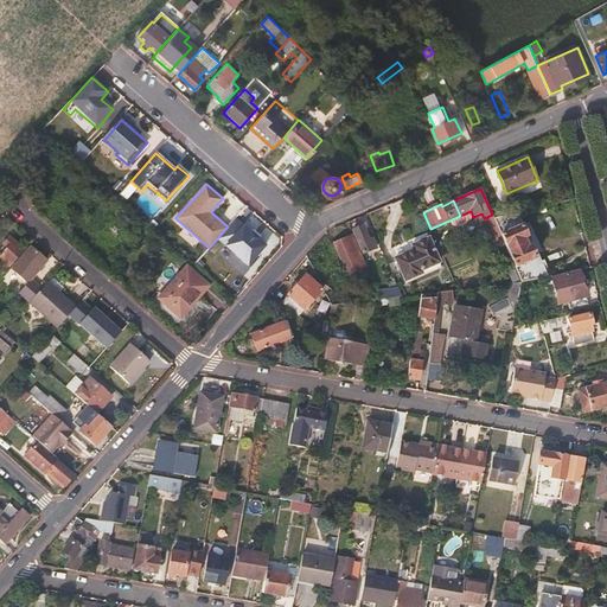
[(500,235),(524,225),(518,213),(493,219),(500,235)]
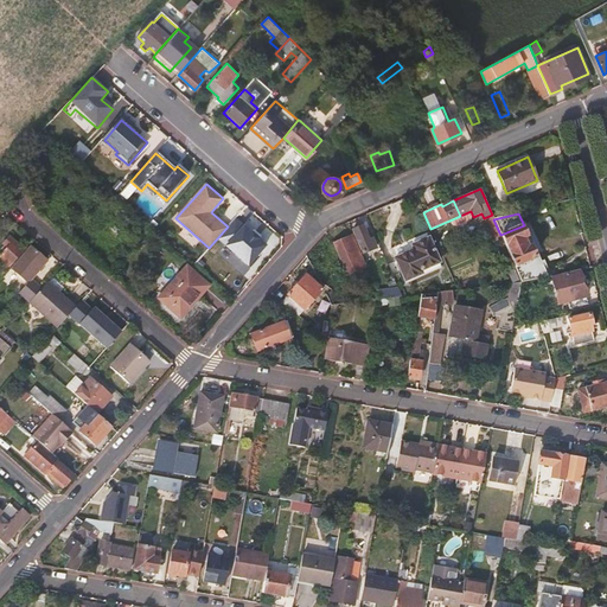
[(235,219),(217,244),(250,268),(268,243),(235,219)]
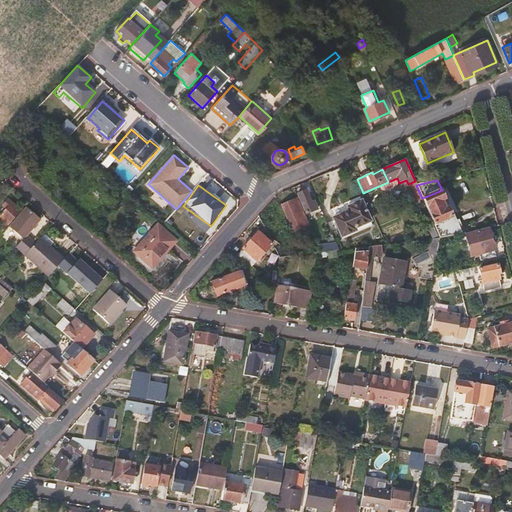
[(442,190),(422,198),(434,224),(453,216),(442,190)]
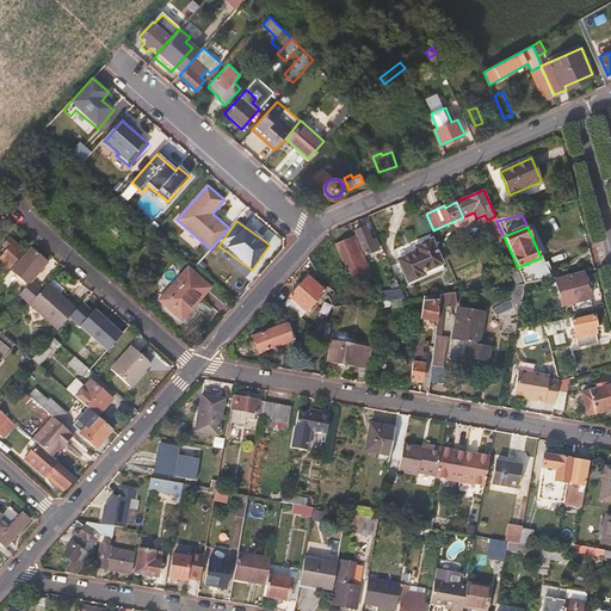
[(356,232),(365,255),(378,250),(375,241),(371,242),(365,228),(356,232)]
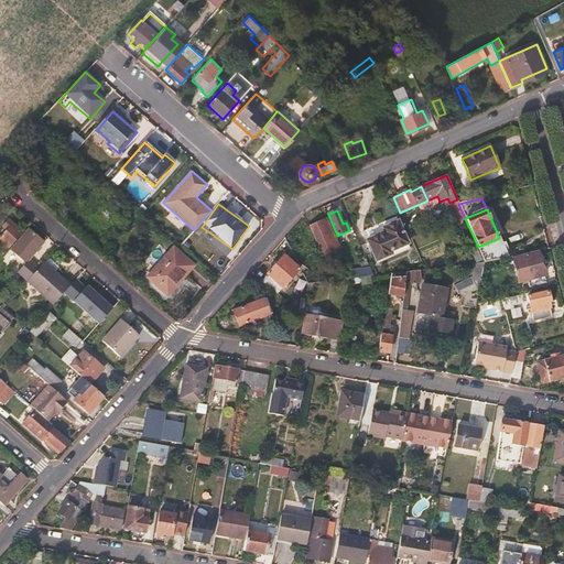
[(153,221),(143,213),(139,217),(149,226),(153,221)]
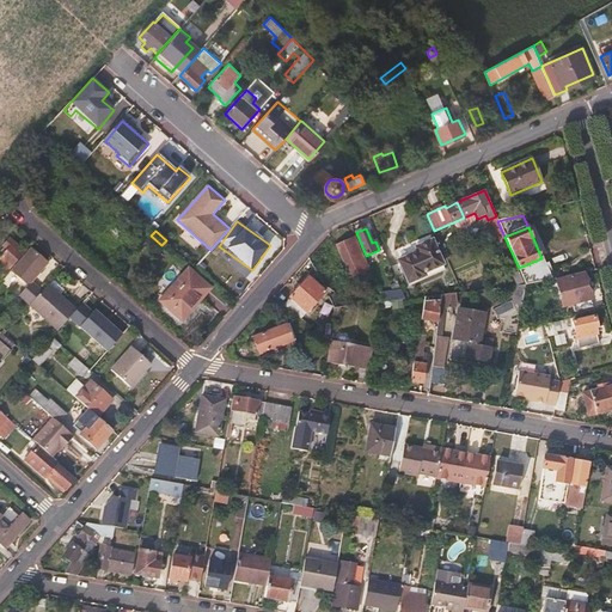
[(356,238),(338,245),(352,277),(369,269),(356,238)]
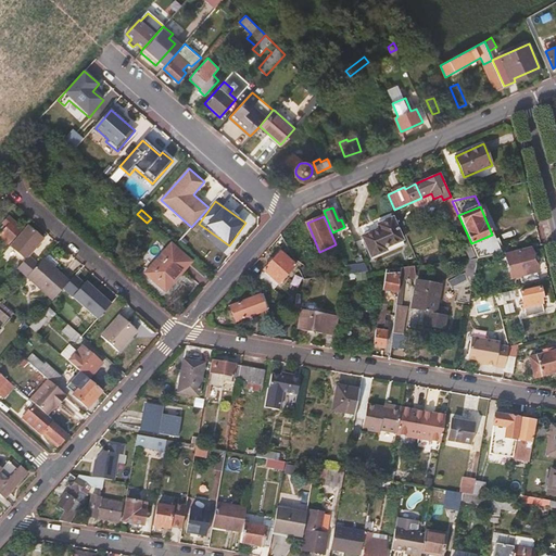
[(10,243),(23,229),(10,217),(7,220),(11,224),(1,235),(10,243)]
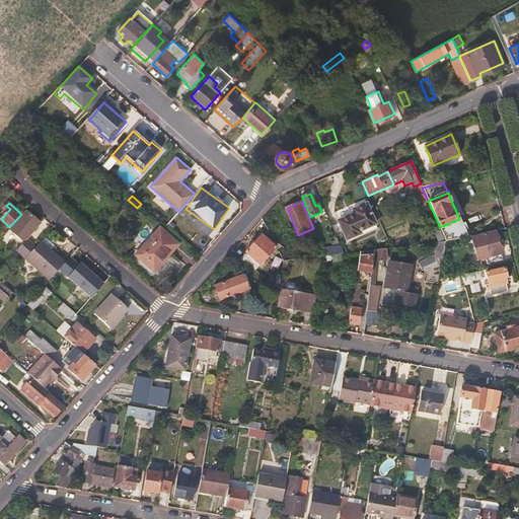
[(375,224),(366,204),(353,210),(354,214),(339,221),(347,240),(360,234),(359,231),(375,224)]
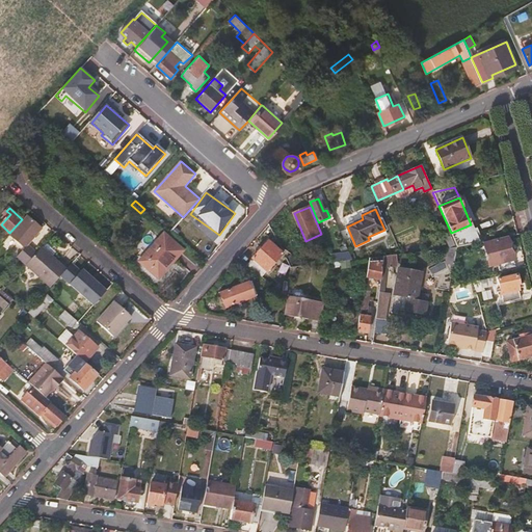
[(27,217),(10,236),(24,247),(16,257),(25,265),(35,253),(27,245),(41,230),(27,217)]
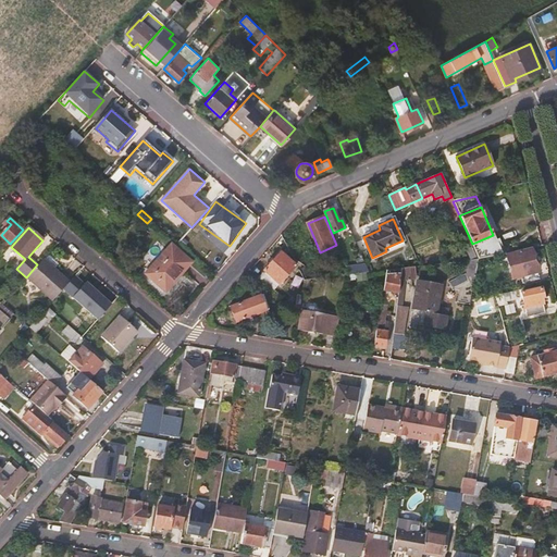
[(500,255),(493,235),(472,244),(478,259),(500,255)]
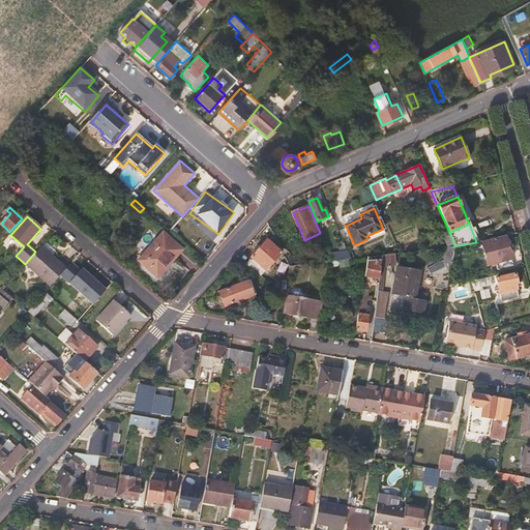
[(182,249),(163,233),(138,261),(156,277),(182,249)]
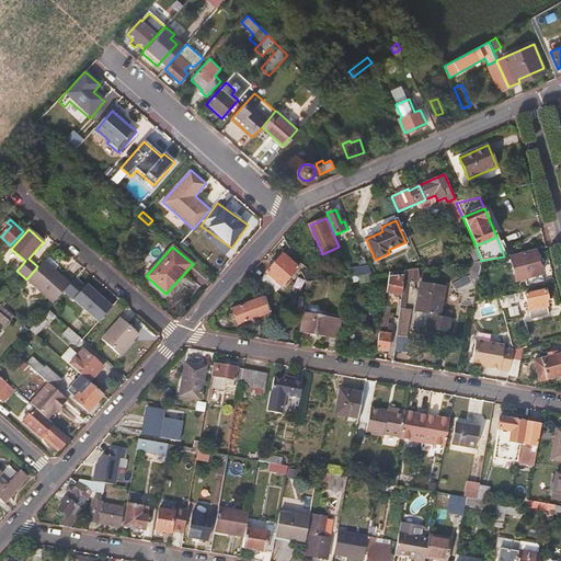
[(536,251),(511,258),(513,270),(516,268),(518,279),(526,278),(527,285),(544,281),(536,251)]
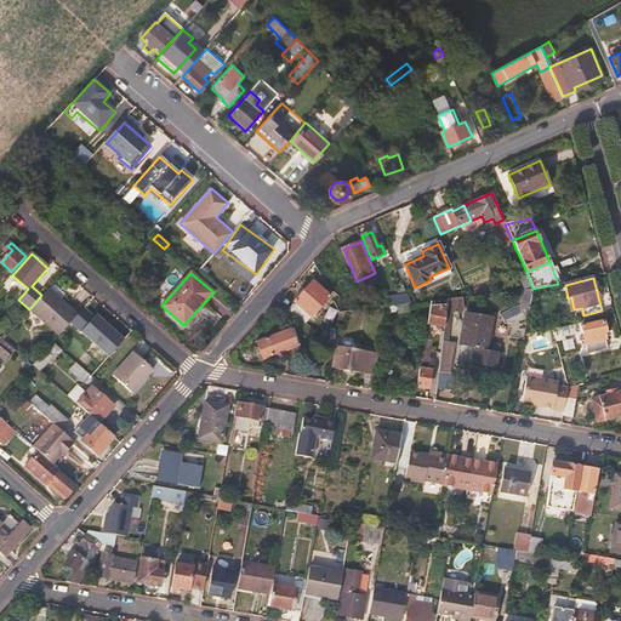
[(289,309),(307,324),(330,296),(313,281),(289,309)]
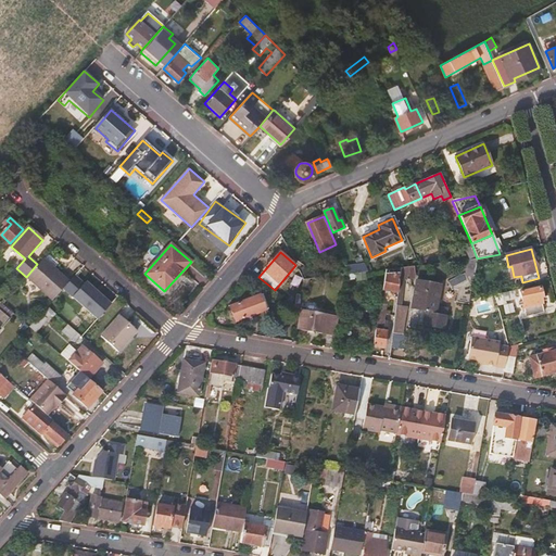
[(68,281),(42,258),(37,264),(26,277),(52,300),(68,281)]
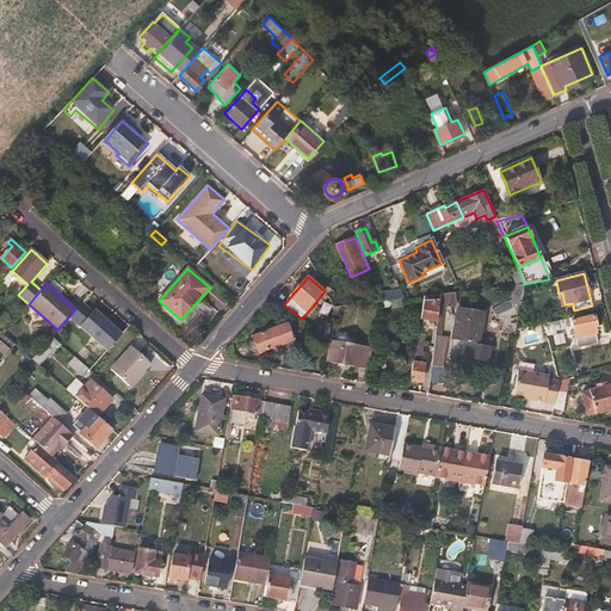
[(380,294),(381,301),(389,300),(392,310),(405,308),(401,289),(380,294)]
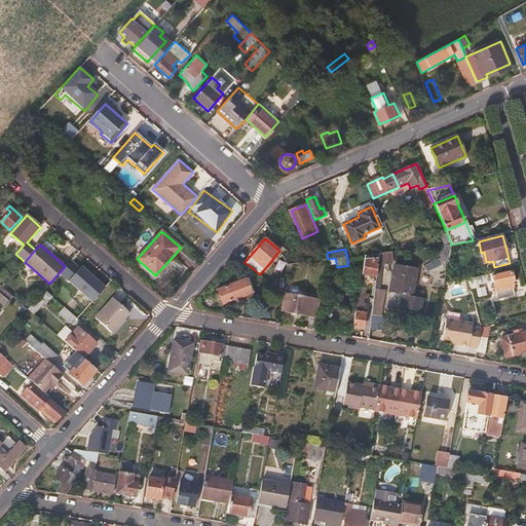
[(392,263),(391,252),(383,253),(381,264),(392,263)]
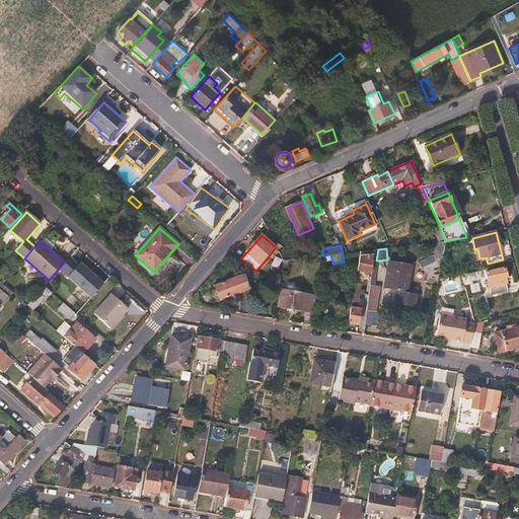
[(374,275),(376,261),(378,249),(360,251),(356,272),(374,275)]
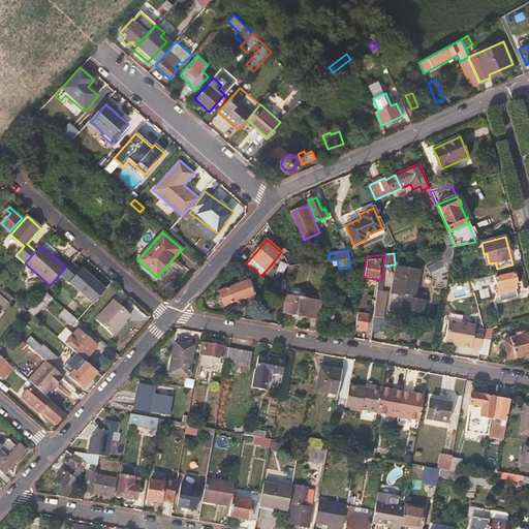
[(515,274),(495,278),(500,301),(518,297),(515,284),(517,283),(515,274)]
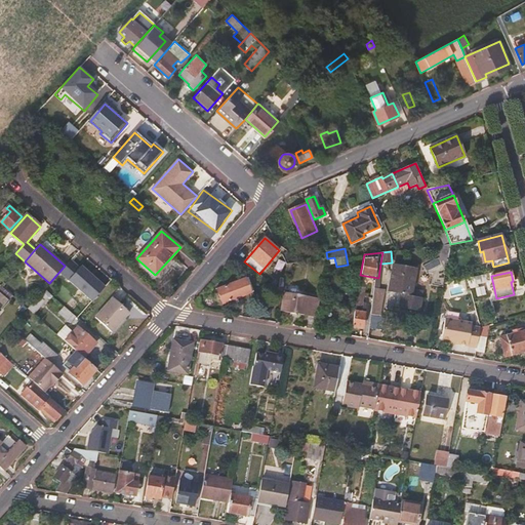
[(468,279),(470,289),(478,287),(477,284),(487,282),(486,275),(468,279)]
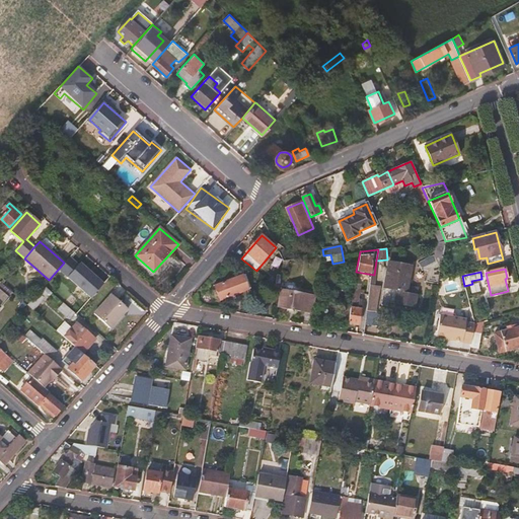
[(242,276),(216,286),(221,300),(247,290),(242,276)]
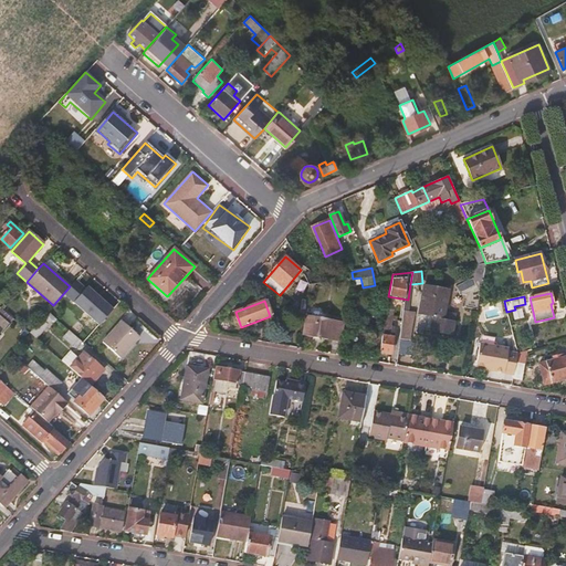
[(446,307),(421,303),(416,332),(422,333),(422,329),(452,334),(454,322),(444,320),(446,307)]
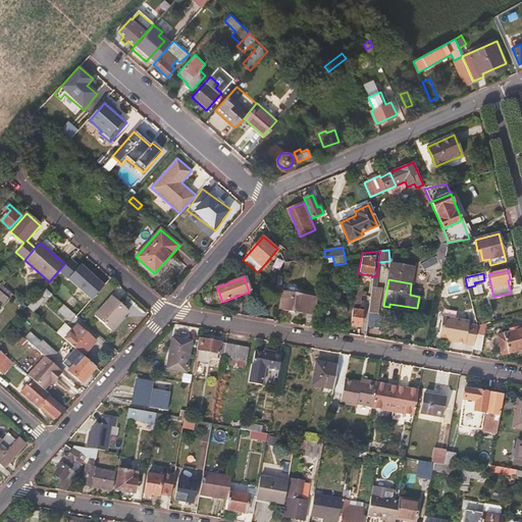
[(357,280),(349,325),(360,327),(363,311),(359,310),(363,281),(357,280)]
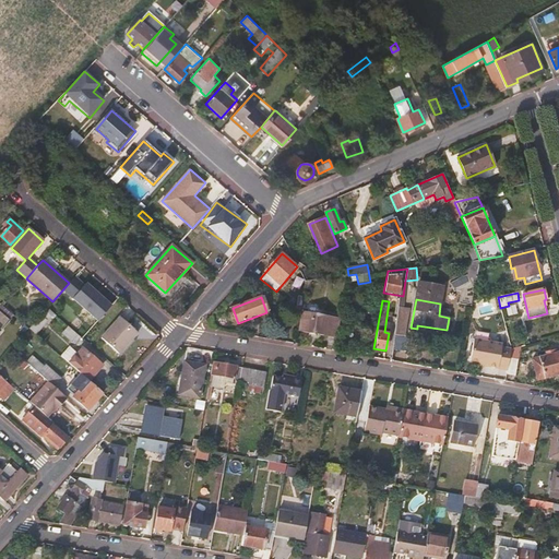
[(401,307),(393,352),(402,354),(411,309),(401,307)]
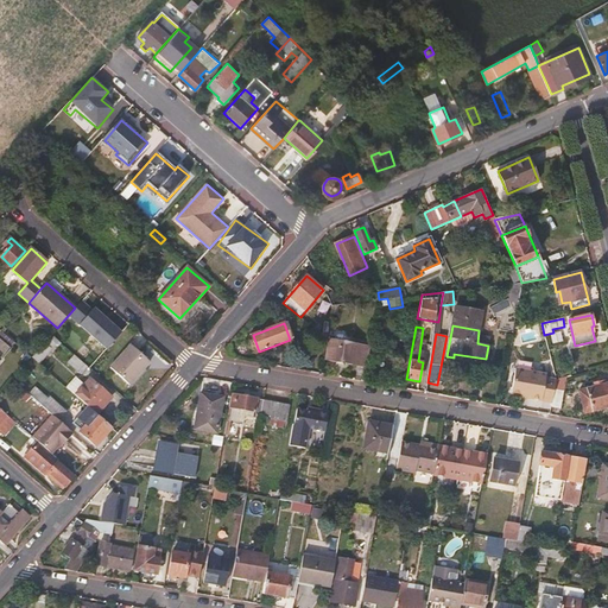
[(51,335),(31,358),(39,365),(59,342),(51,335)]
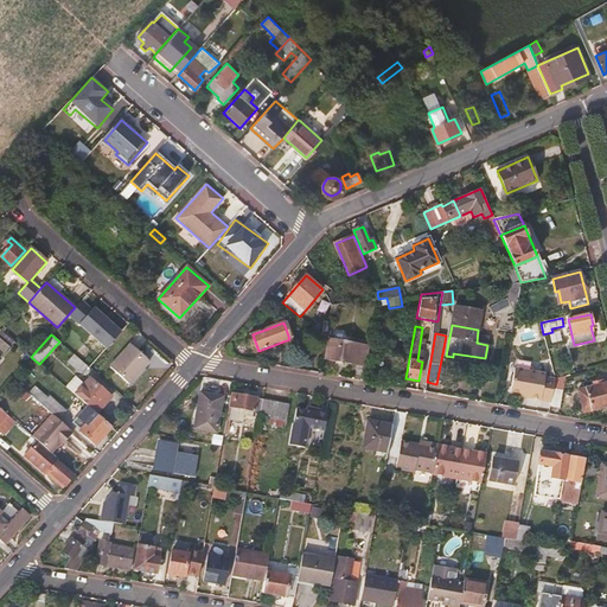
[(364,366),(368,347),(330,340),(326,359),(364,366)]
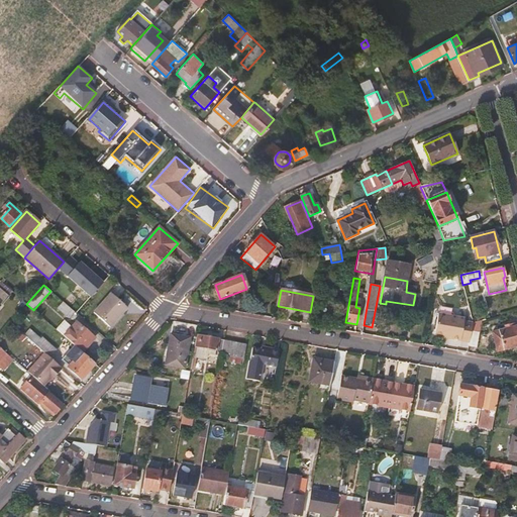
[(127,308),(111,294),(94,312),(111,327),(127,308)]
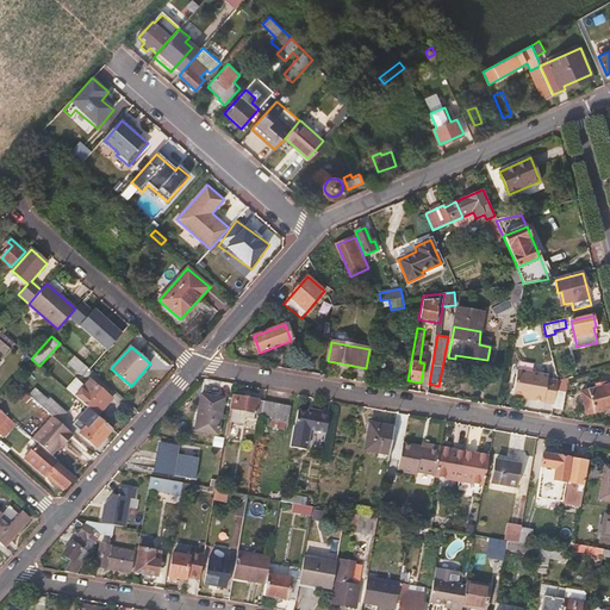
[(81,375),(87,368),(75,356),(68,363),(81,375)]
